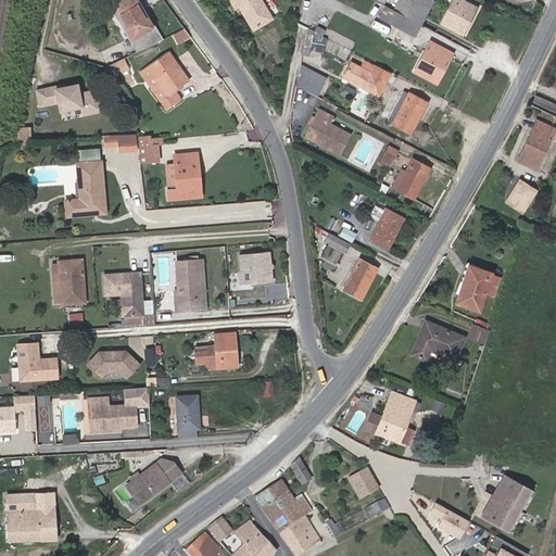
[(112,0),(111,0),(133,37),(152,26),(137,0),(112,0)]
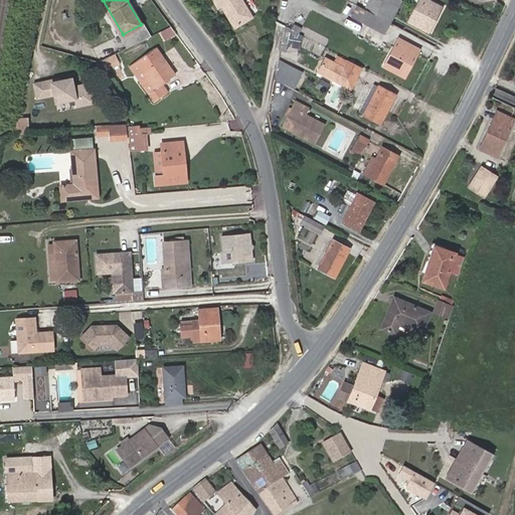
[(223,7),(237,29),(253,19),(241,0),(214,0),(220,9),(223,7)]
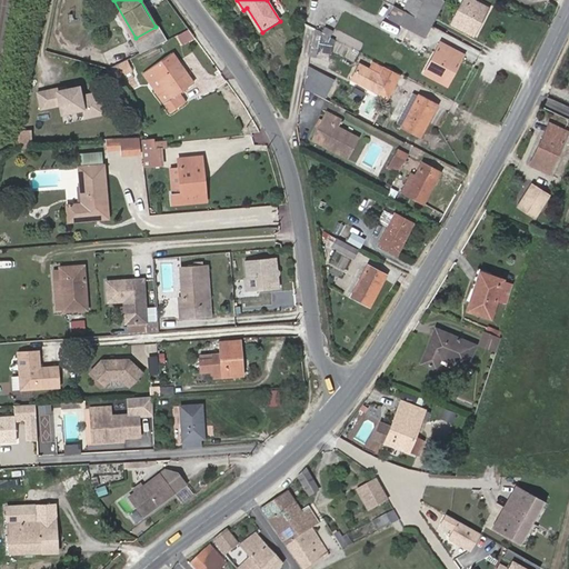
[(409,0),(403,10),(431,25),(443,0),(442,0),(409,0)]
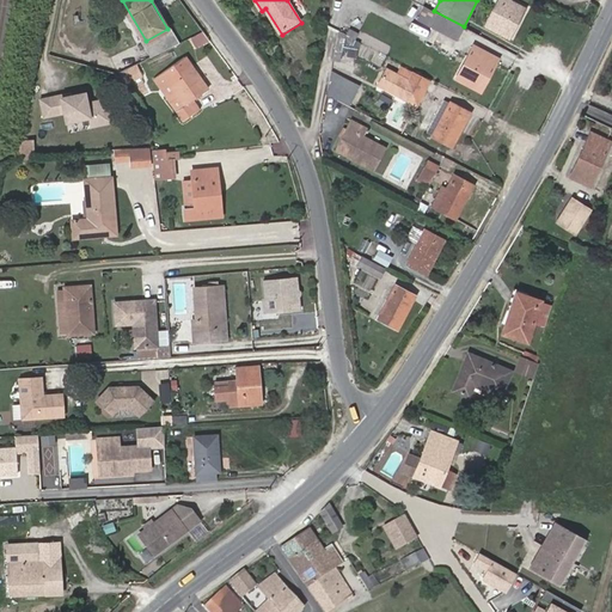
[(497,0),(485,24),(510,37),(526,7),(510,0),(497,0)]
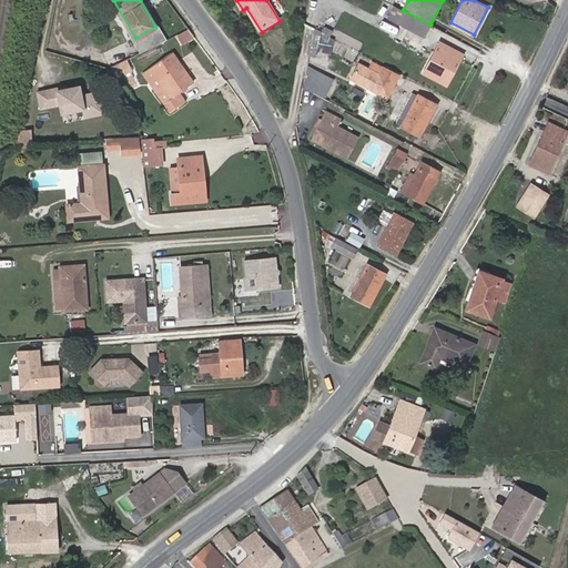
[(388,17),(424,36),(430,24),(403,10),(394,6),(388,17)]
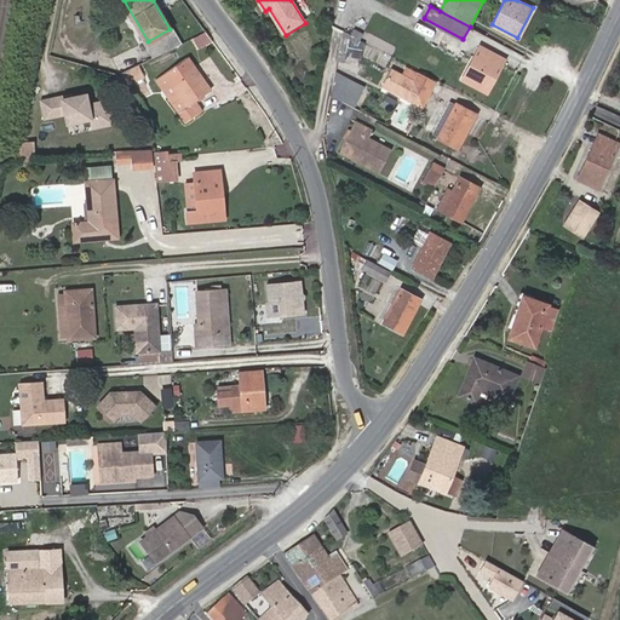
[(417,22),(413,29),(431,36),(434,30),(417,22)]
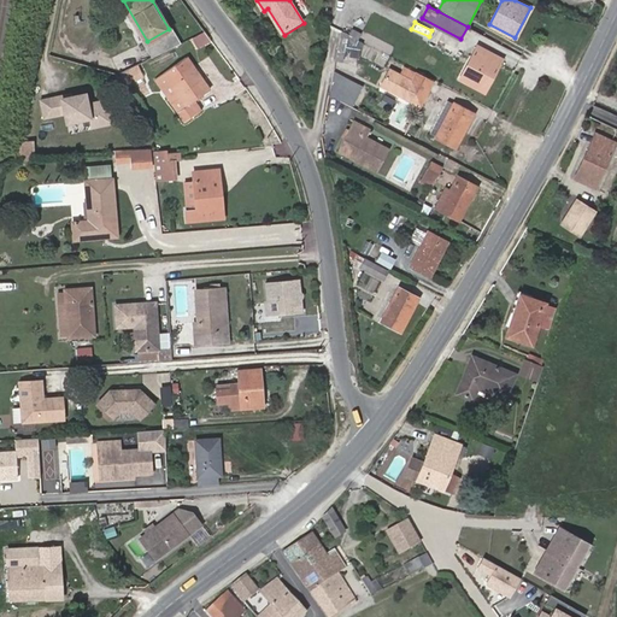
[(348,34),(342,30),(336,60),(344,62),(348,34)]
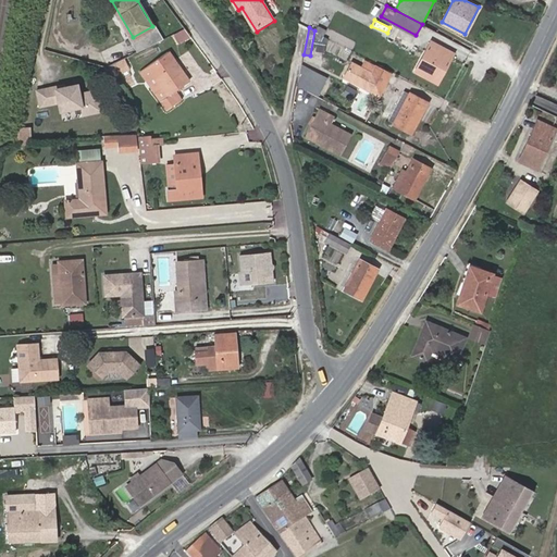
[(174,35),(180,42),(188,38),(184,29),(174,35)]
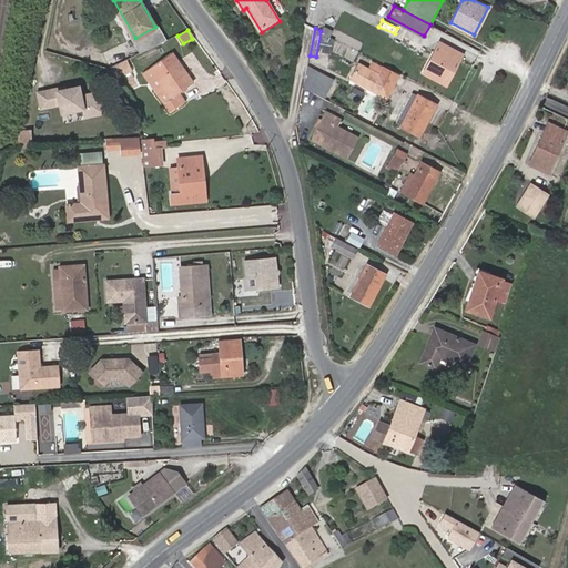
[(379,50),(399,61),(404,52),(384,42),(379,50)]
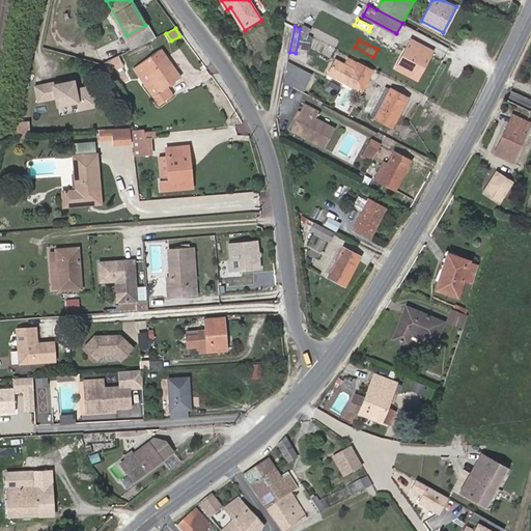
[(412,39),(397,67),(418,79),(430,54),(417,47),(419,43),(412,39)]
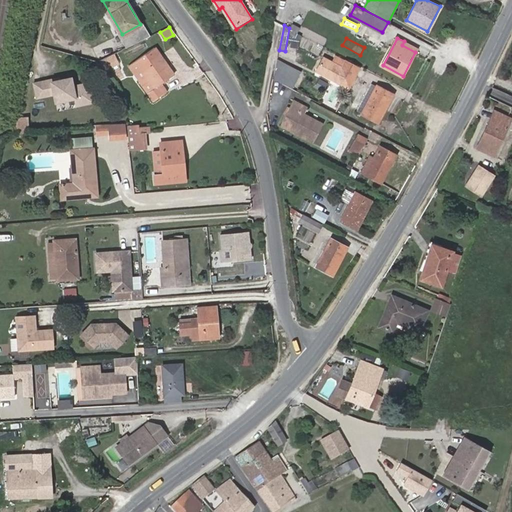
[(417,48),(404,41),(402,45),(415,52),(417,48)]
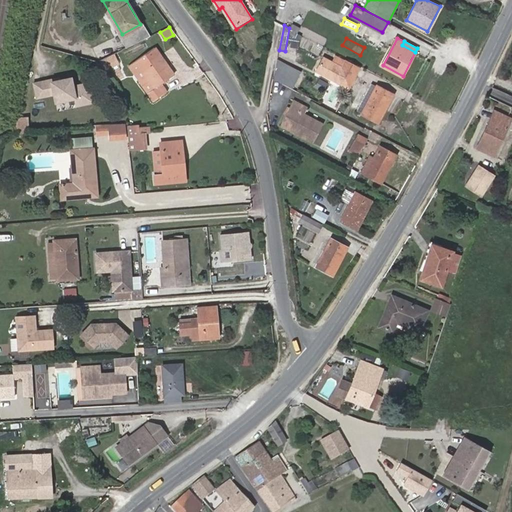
[(84,59),(78,47),(67,52),(71,62),(77,59),(78,62),(84,59)]
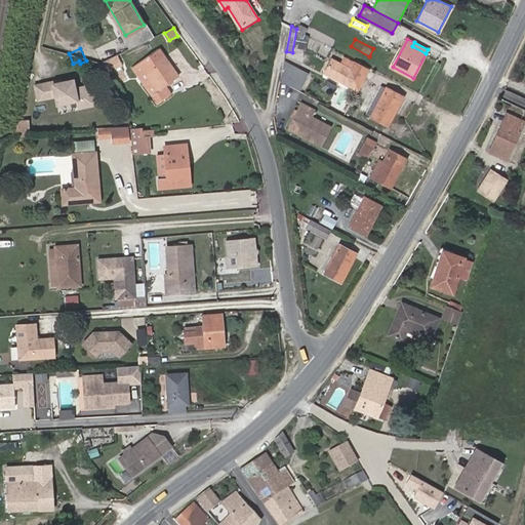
[(159,48),(137,64),(156,89),(152,93),(159,103),(172,93),(166,83),(178,75),(159,48)]
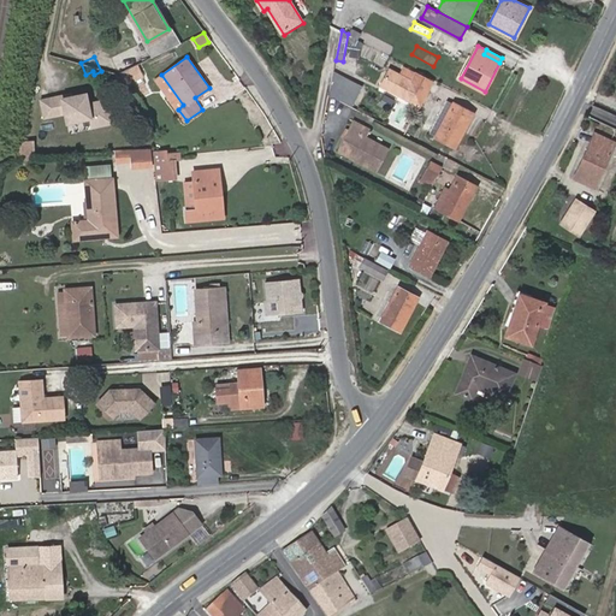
[(119,88),(108,64),(101,66),(112,92),(119,88)]
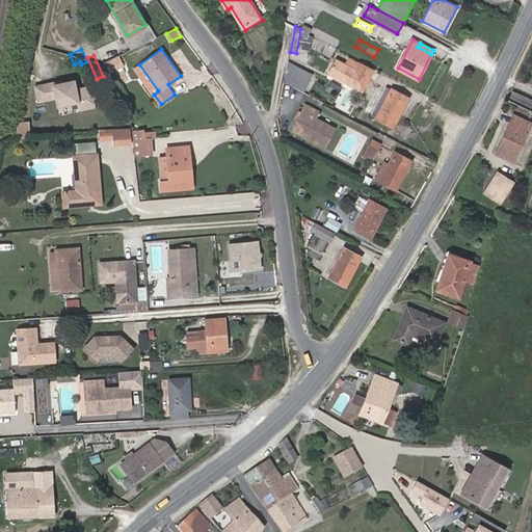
[(328,74),(363,91),(373,71),(349,58),(346,64),(336,59),(328,74)]
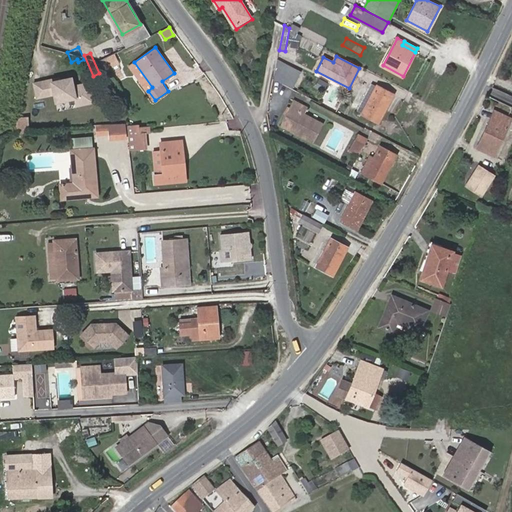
[(117,64),(113,57),(102,63),(105,70),(117,64)]
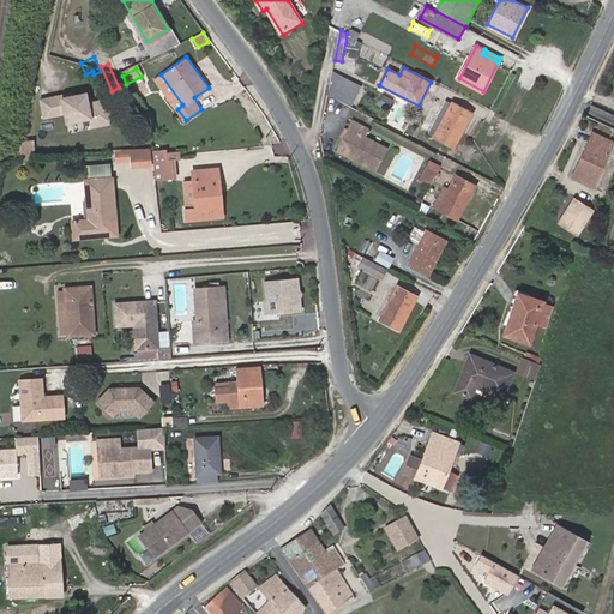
[(329,95),(351,106),(361,88),(332,72),(329,95)]
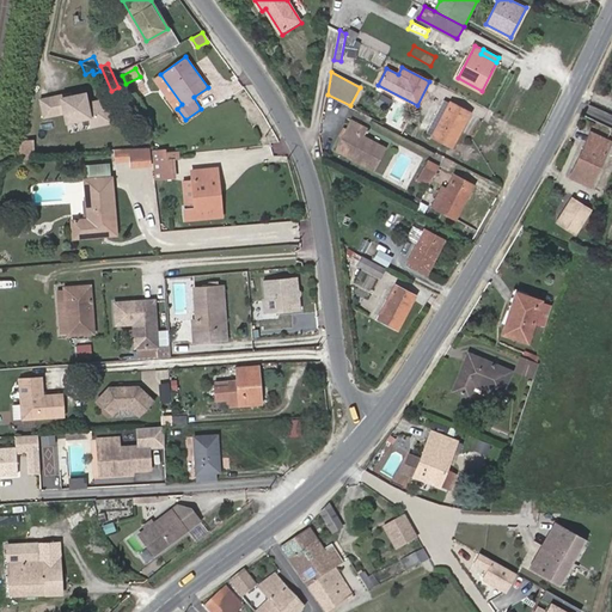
[(103,77),(101,73),(91,78),(93,85),(102,81),(99,78),(103,77)]
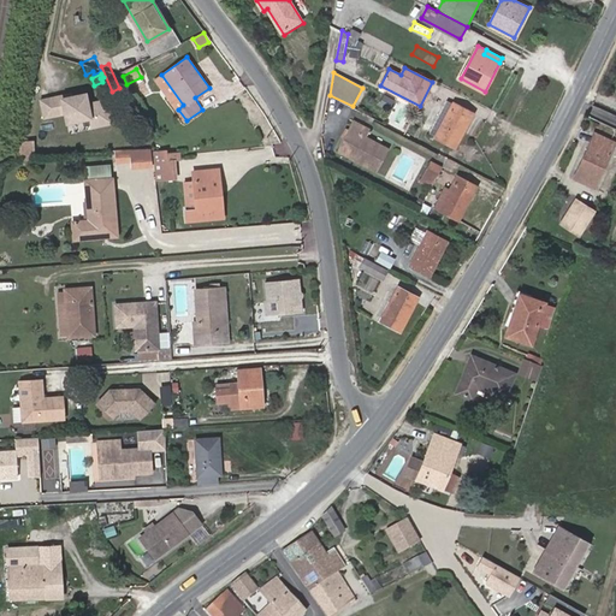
[(157,78),(178,110),(183,105),(161,75),(157,78)]
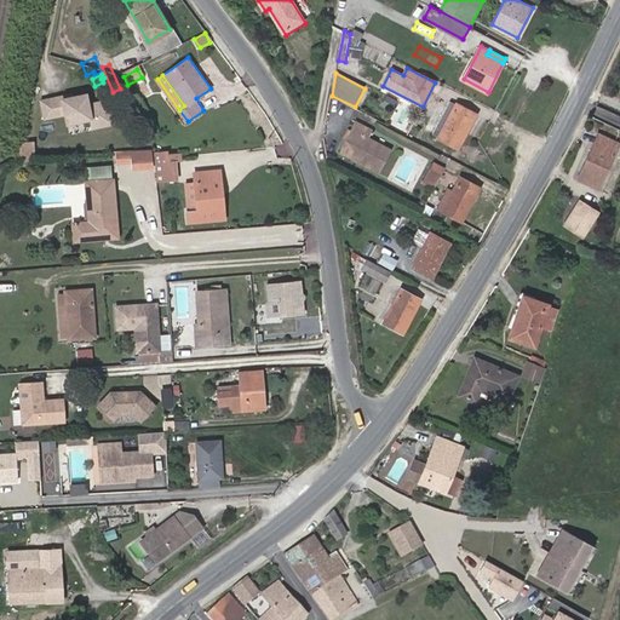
[(391,112),(397,102),(386,96),(382,105),(391,112)]
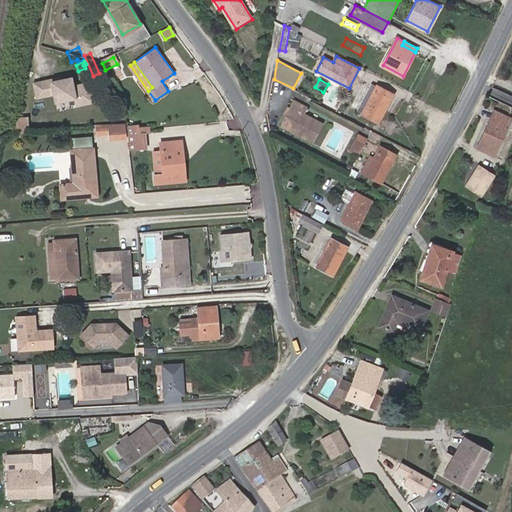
[(376,86),(362,113),(379,122),(393,95),(376,86)]
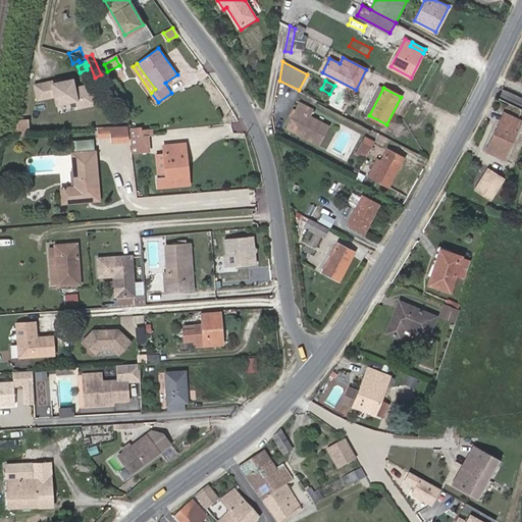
[(288,128),(318,144),(328,126),(308,115),(311,109),(301,104),(288,128)]
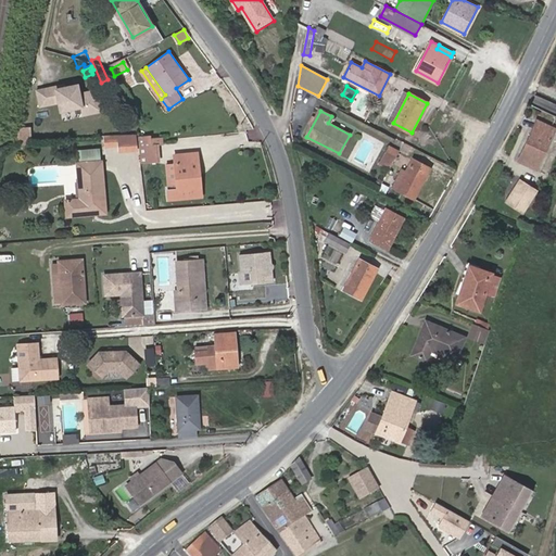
[(536,169),(555,129),(536,121),(518,161),(536,169)]
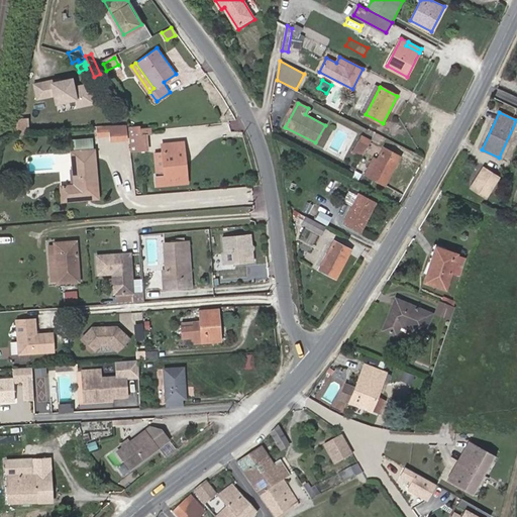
[(29,119),(19,118),(17,134),(28,135),(29,119)]
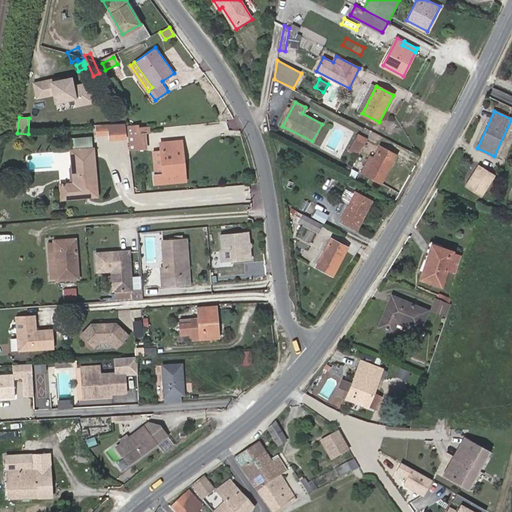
[(127,125),(111,126),(112,132),(112,136),(128,135),(127,125)]
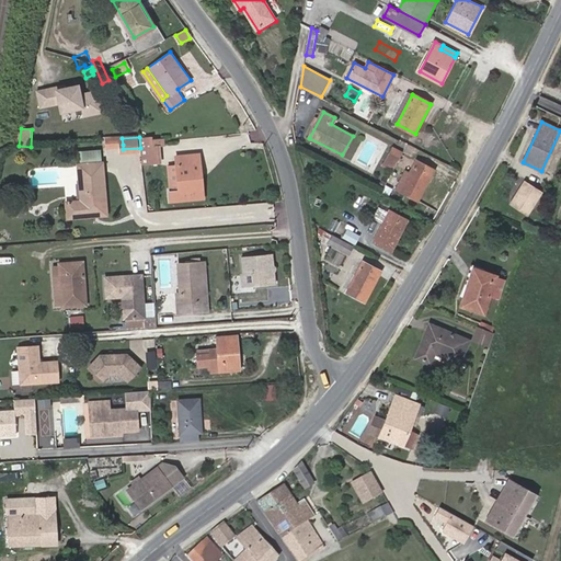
[(160,145),(147,146),(146,137),(139,137),(142,164),(161,163),(160,145)]
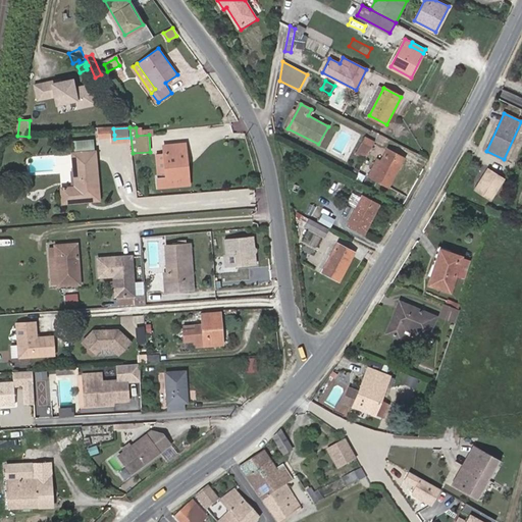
[(145,129),(136,127),(137,136),(149,135),(152,135),(152,128),(145,129)]
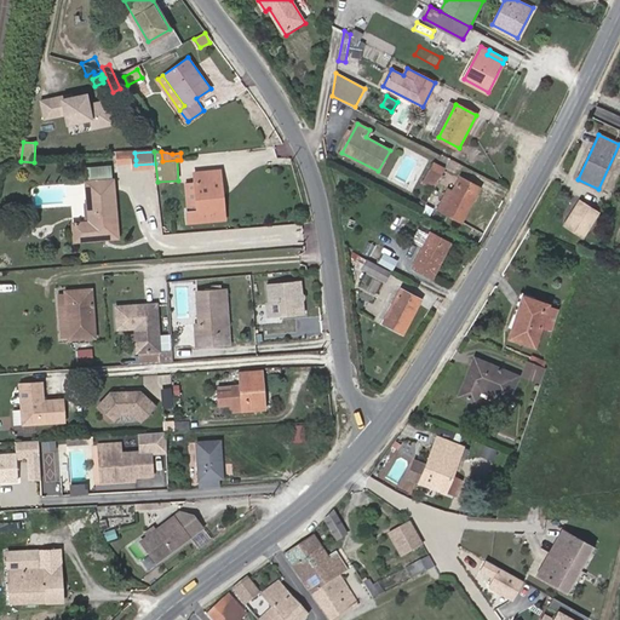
[(135,153),(118,154),(118,164),(124,164),(124,160),(136,160),(135,153)]
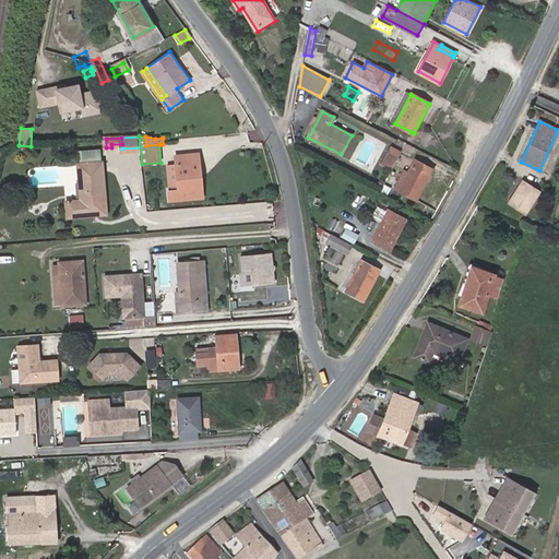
[(402,151),(391,145),(383,159),(394,165),(402,151)]
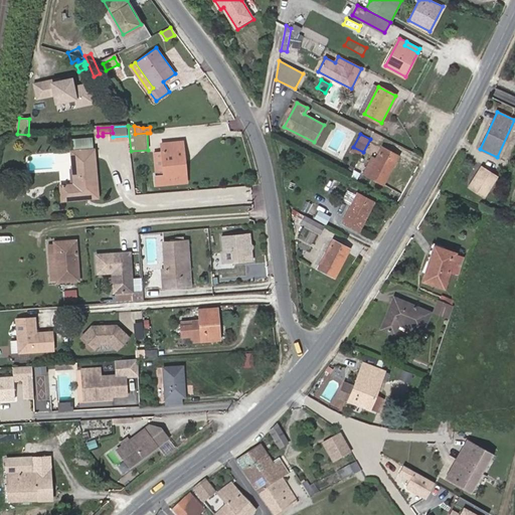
[(184,149),(176,150),(175,142),(162,143),(162,151),(164,176),(186,174),(184,149)]
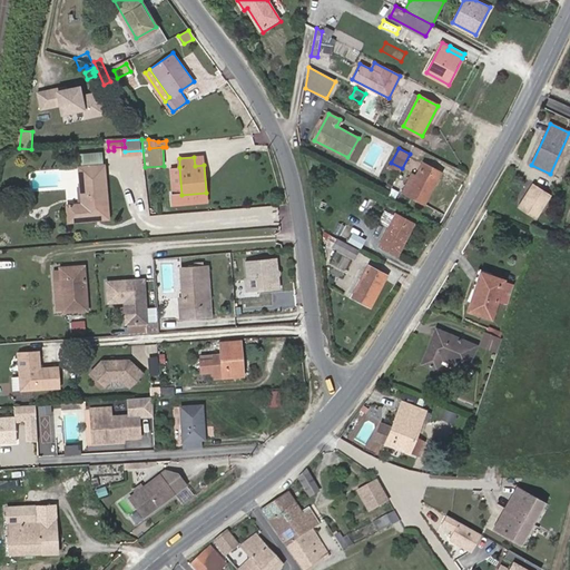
[(399,174),(402,168),(391,163),(389,167),(399,174)]
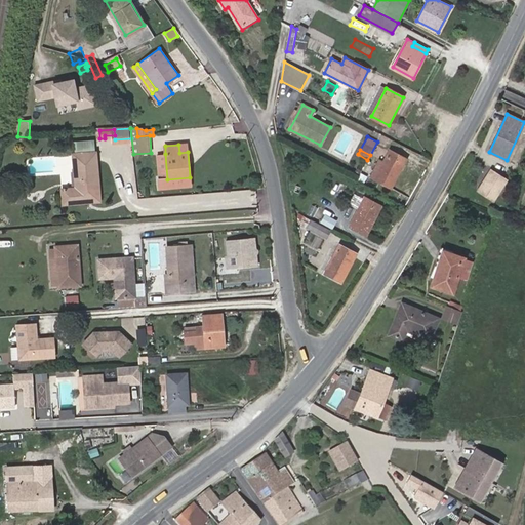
[(390,151),(374,178),(391,187),(405,159),(390,151)]
